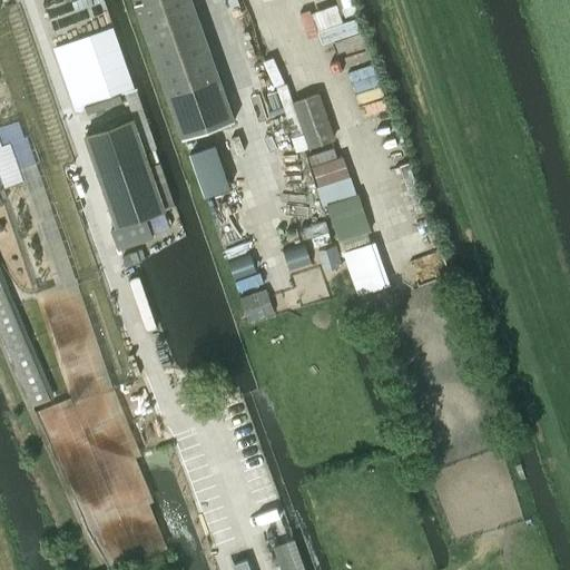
[(134,0),(184,138),(235,120),(193,0),(134,0)]
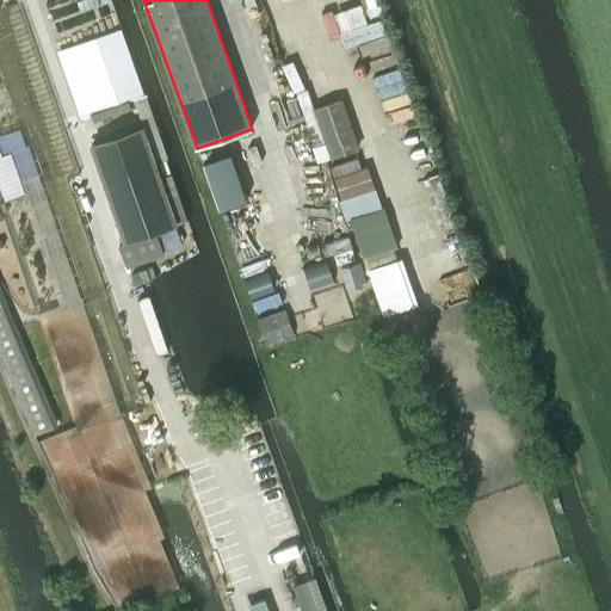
[(118,32),(84,44),(92,71),(100,68),(112,103),(131,97),(119,61),(127,59),(118,32)]
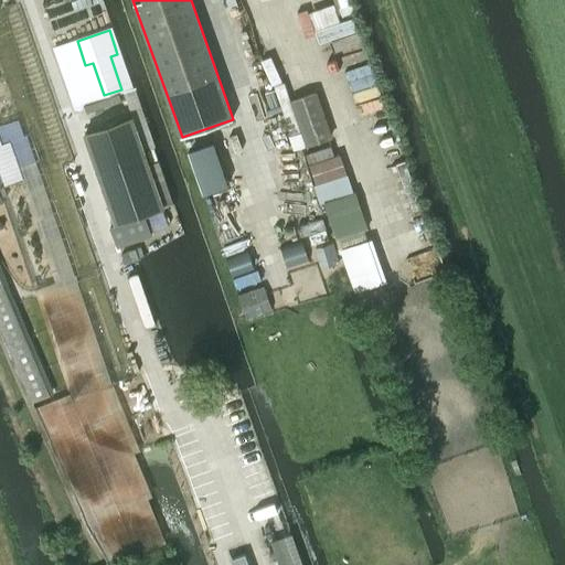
[(285,81),(274,84),(296,149),(308,146),(331,138),(332,137),(317,91),(291,99),(285,81)]
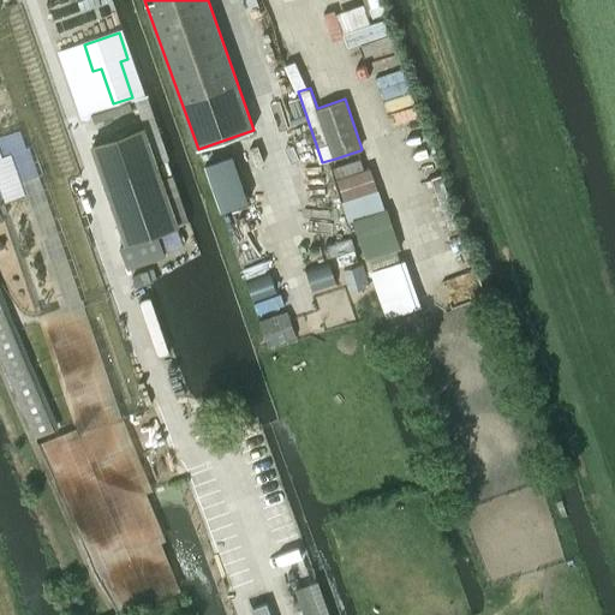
[(144,127),(93,145),(106,181),(157,163),(167,160),(145,97),(135,101),(144,127)]
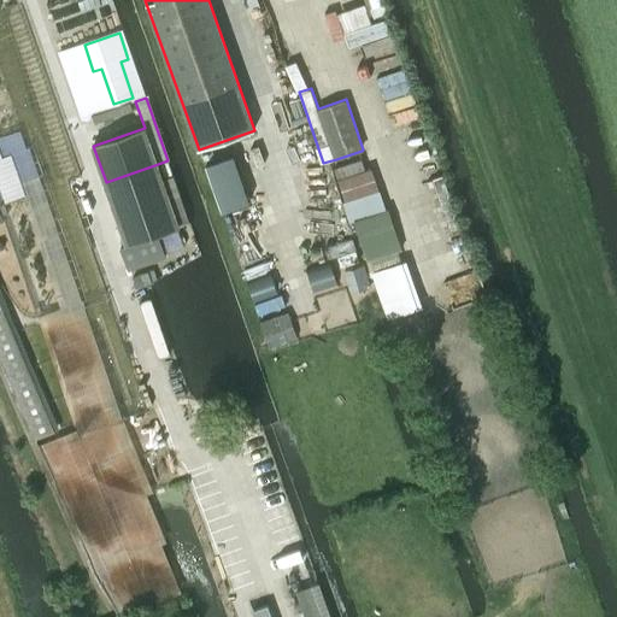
[(158,164),(106,182),(127,244),(122,246),(121,246),(129,270),(165,258),(166,257),(166,256),(165,253),(158,235),(158,233),(180,225),(189,222),(172,176),(163,178),(158,164)]
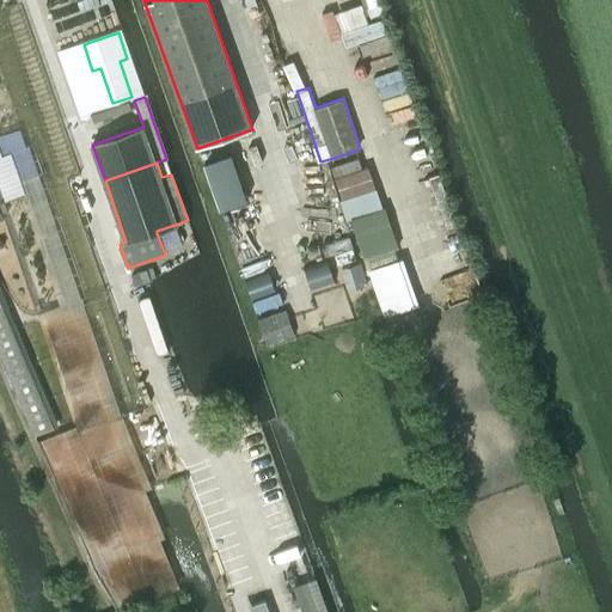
[(385,207),(350,219),(362,257),(363,259),(366,258),(395,249),(399,248),(385,207)]
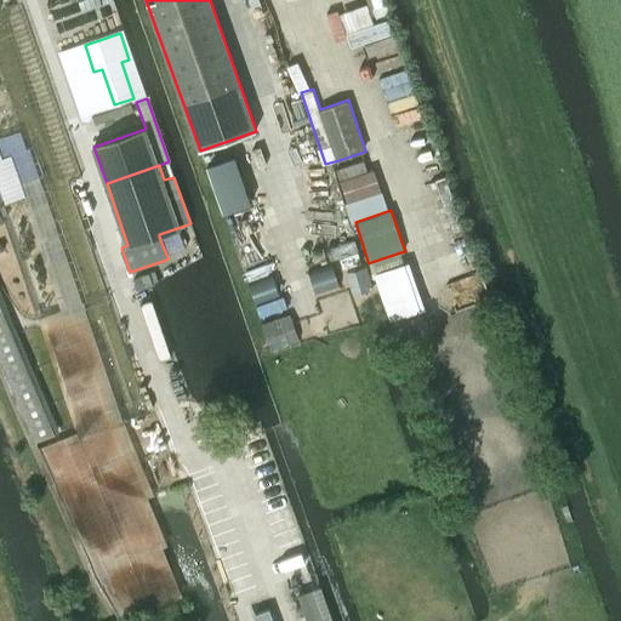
[(180,229),(159,237),(166,255),(186,248),(180,229)]
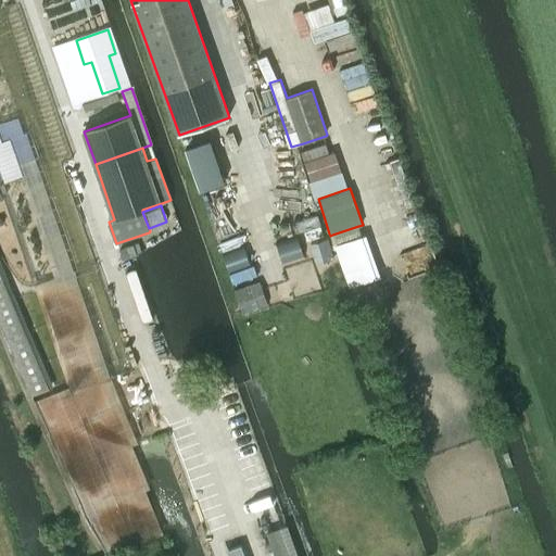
[(297,235),(275,242),(282,264),(304,256),(297,235)]
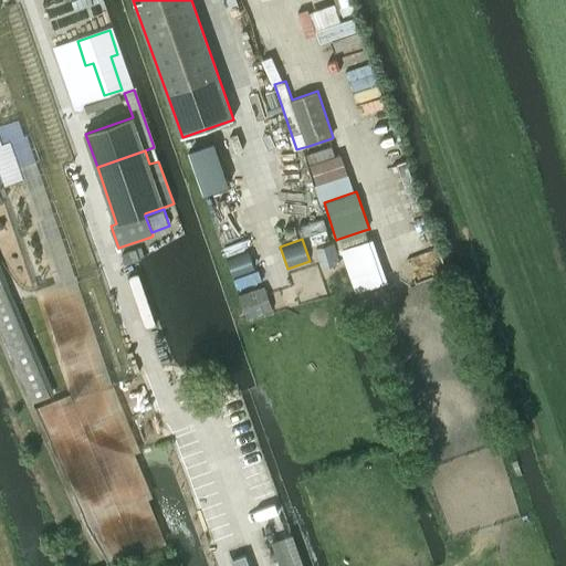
[(247,248),(224,257),(232,279),(255,271),(247,248)]
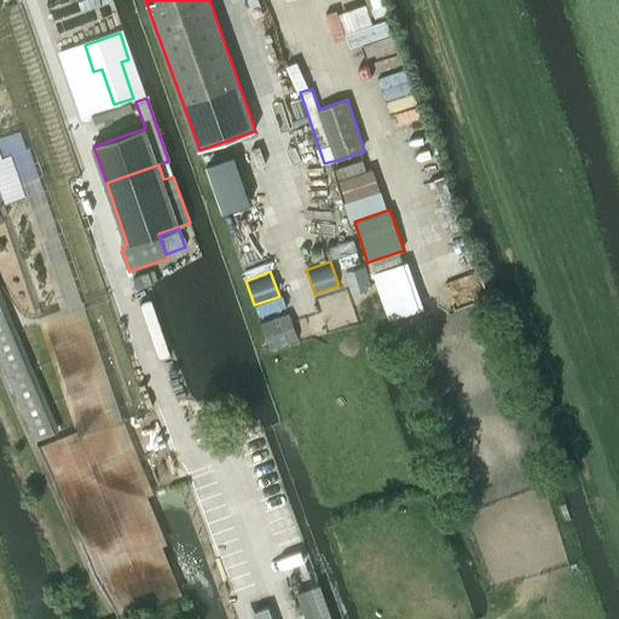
[(146,273),(131,278),(136,289),(150,284),(146,273)]
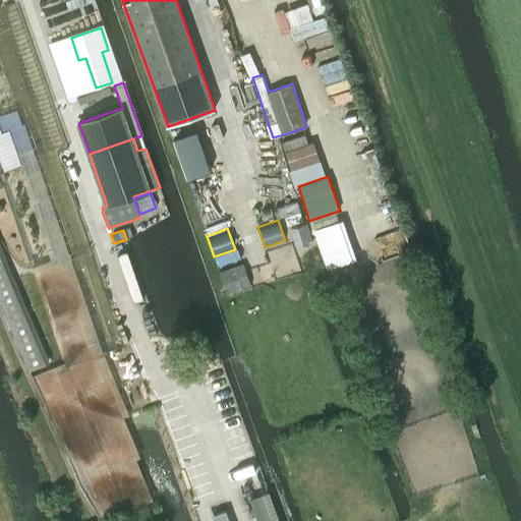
[(0,299),(29,371),(50,362),(0,240),(0,299)]
